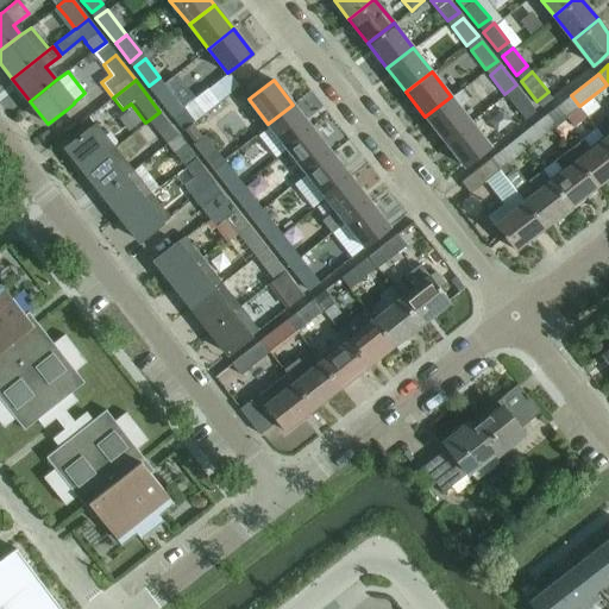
[(180,102),(164,83),(154,92),(169,111),(180,102)]
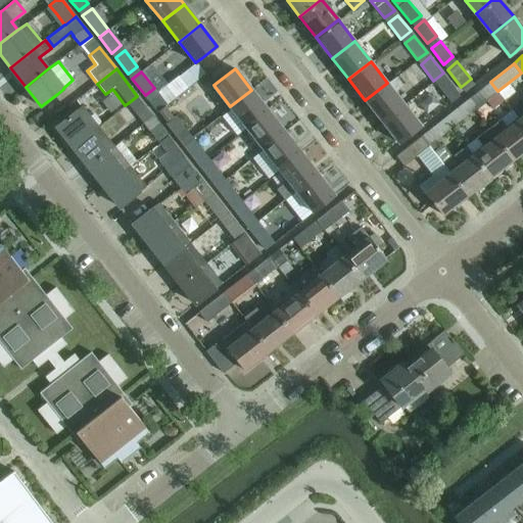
[(403,86),(396,77),(388,84),(387,83),(365,100),(381,121),(403,103),(394,92),(403,86)]
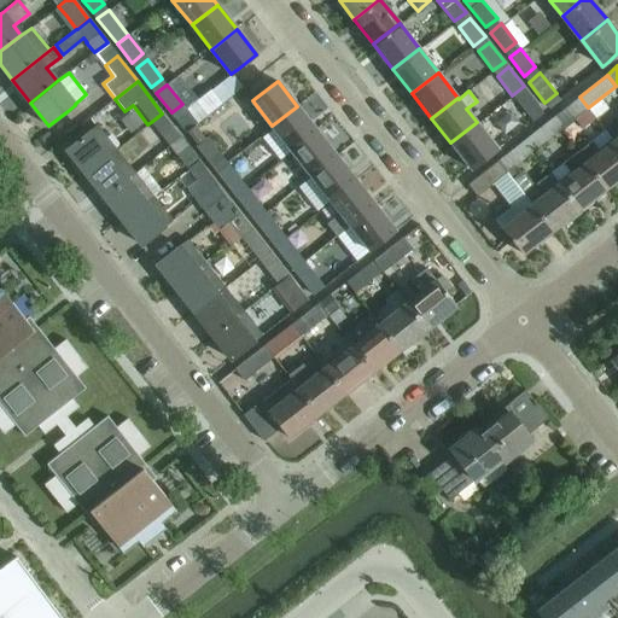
[(528,92),(517,100),(532,121),(544,112),(528,92)]
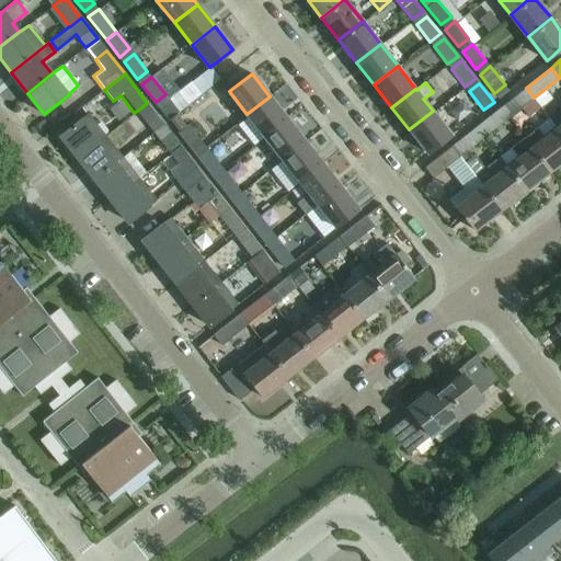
[(522,117),(517,111),(534,98),(526,88),(501,107),(508,117),(508,116),(514,123),(522,117)]
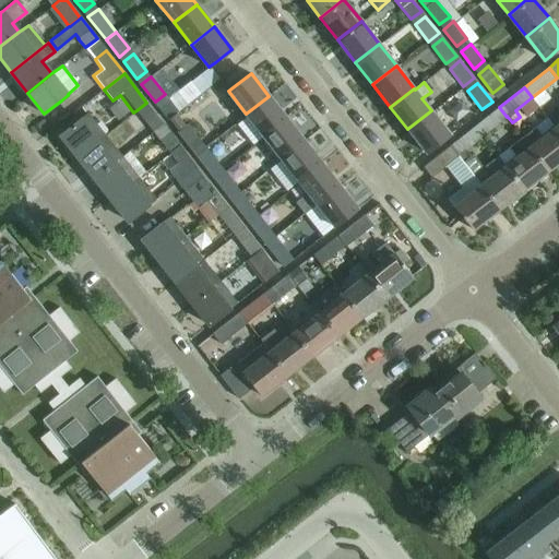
[(263,137),(286,118),(269,96),(246,114),(263,137)]
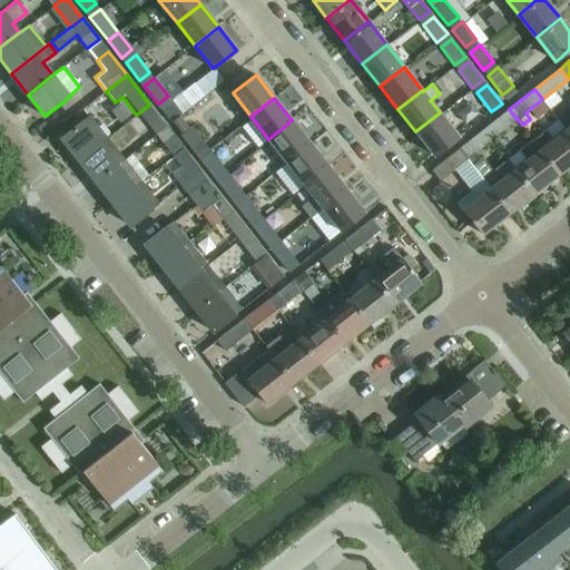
[(158,115),(149,105),(139,112),(148,124),(158,115)]
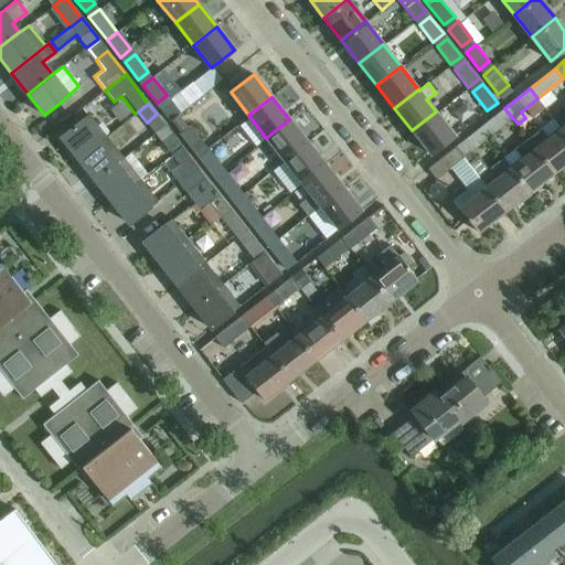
[(430,155),(448,140),(455,136),(436,112),(412,130),(430,155)]
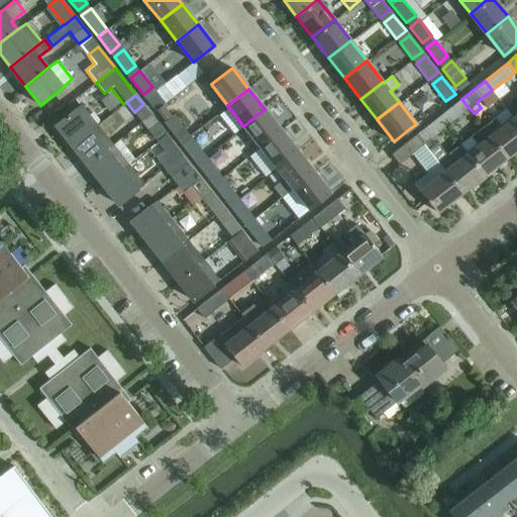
[(72,145),(98,124),(82,104),(56,124),(72,145)]
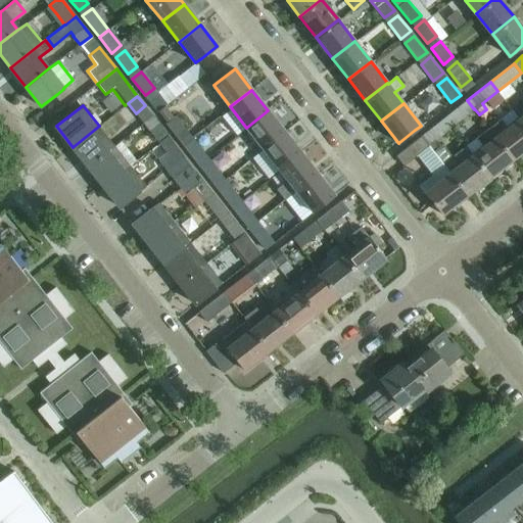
[(456,108),(444,117),(452,127),(463,117),(456,108)]
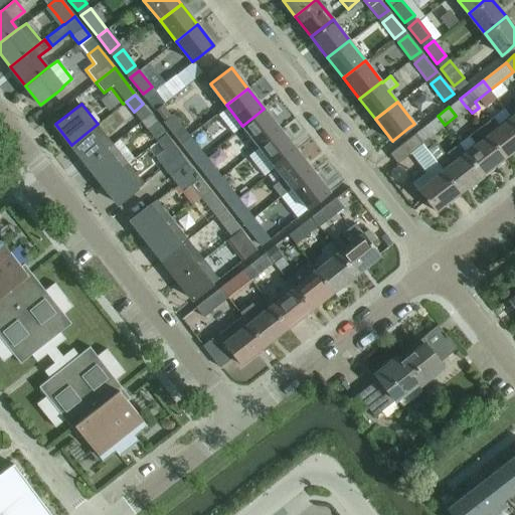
[(511,118),(504,108),(481,126),(505,157),(514,148),(514,122),(511,117),(511,118)]
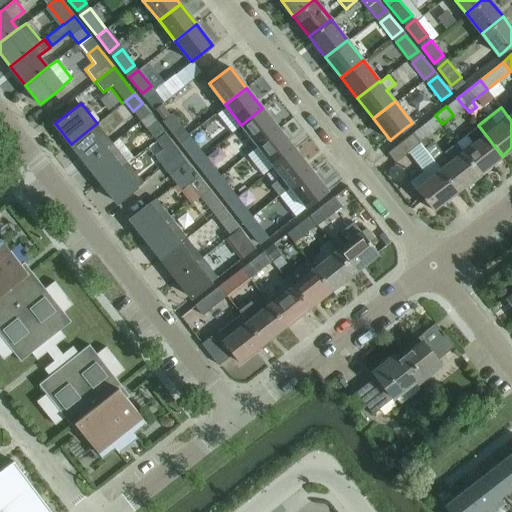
[(258,145),(279,129),(262,108),(241,125),(258,145)]
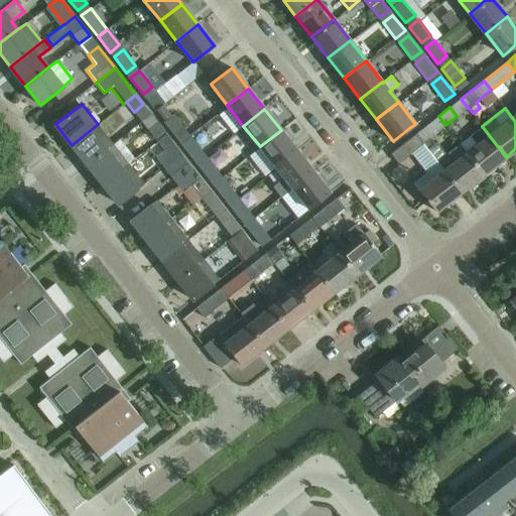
[(180,142),(189,135),(172,113),(163,120),(180,142)]
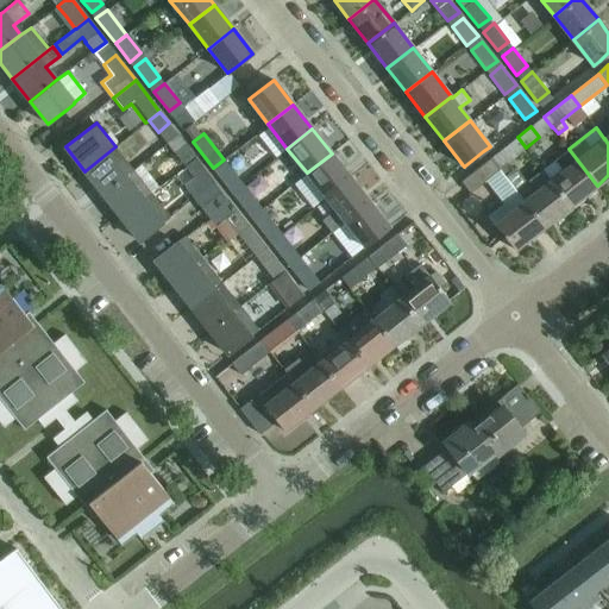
[(498,169),(526,148),(518,137),(490,158),(498,169)]
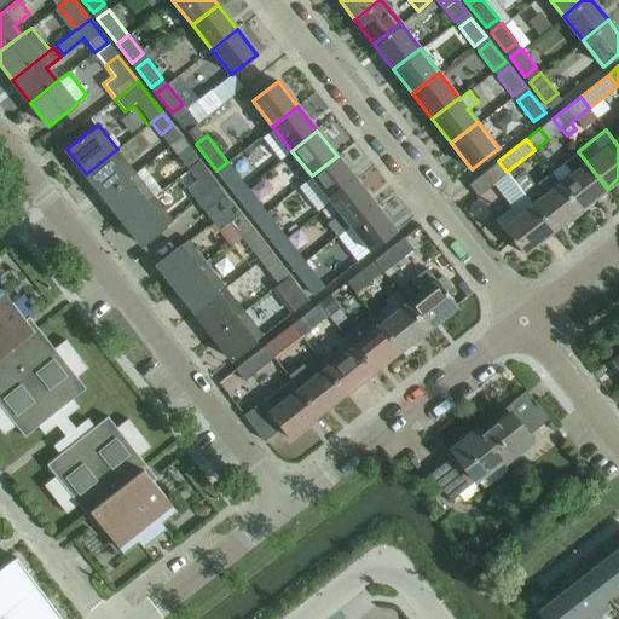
[(258,142),(246,150),(262,177),(275,169),(258,142)]
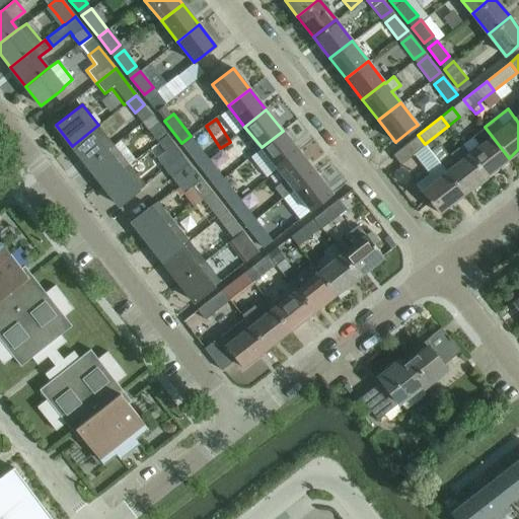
[(87,165),(114,145),(98,125),(72,146),(87,165)]
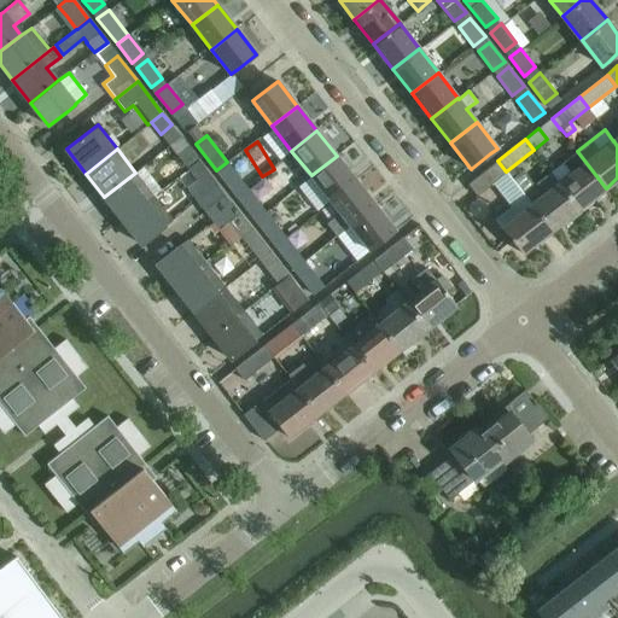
[(188,169),(199,161),(191,149),(179,157),(188,169)]
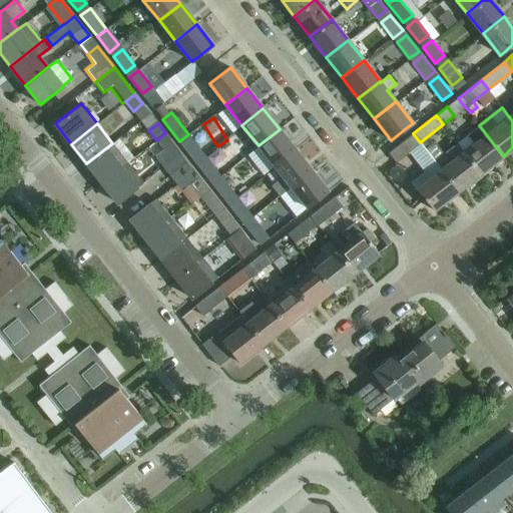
[(464,152),(481,173),(503,156),(479,125),(468,134),(476,143),(464,152)]
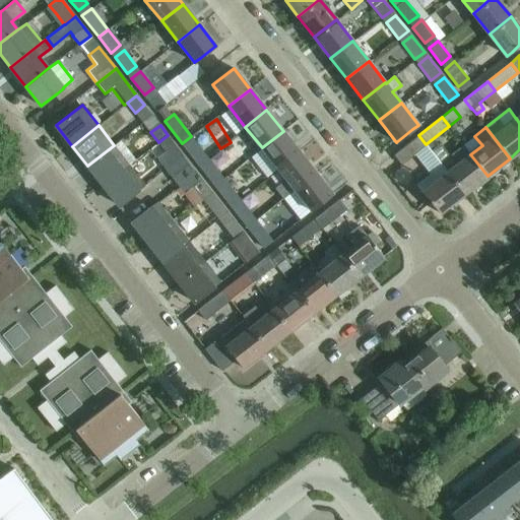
[(278,169),(300,151),(283,131),(262,147),(278,169)]
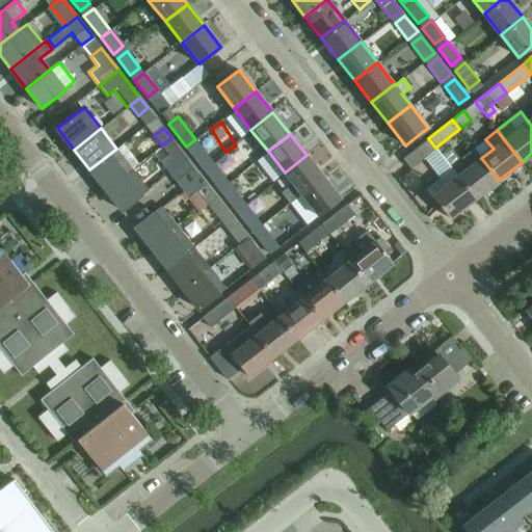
[(176,181),(193,167),(187,159),(188,159),(171,138),(162,145),(170,156),(161,163),(176,181)]
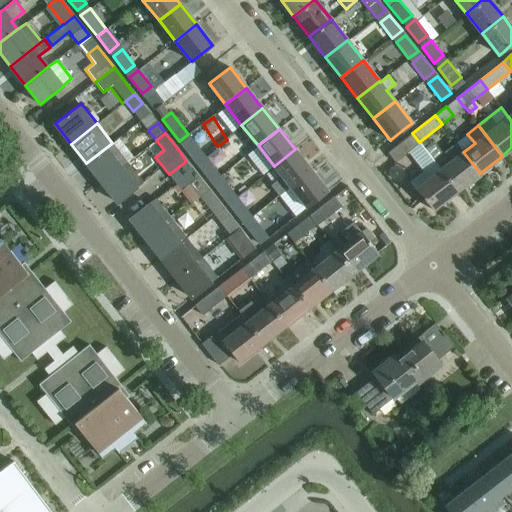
[(433,159),(419,142),(412,133),(387,152),(395,162),(407,152),(422,171),(410,181),(433,210),(457,191),(433,159)]
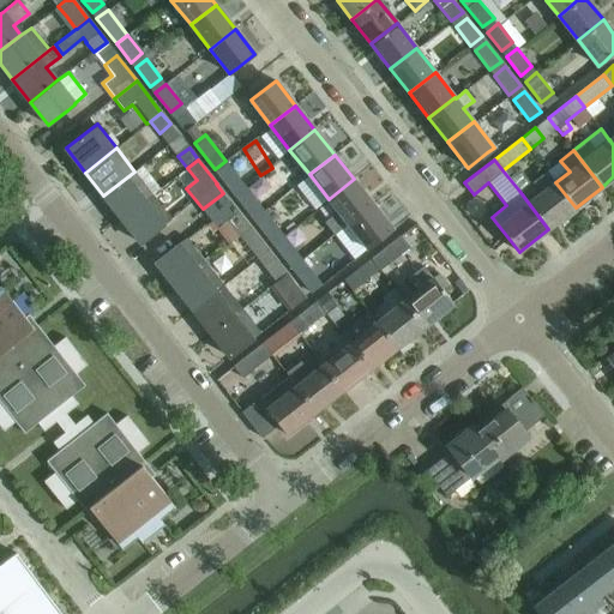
[(226,161),(215,169),(229,188),(240,179),(226,161)]
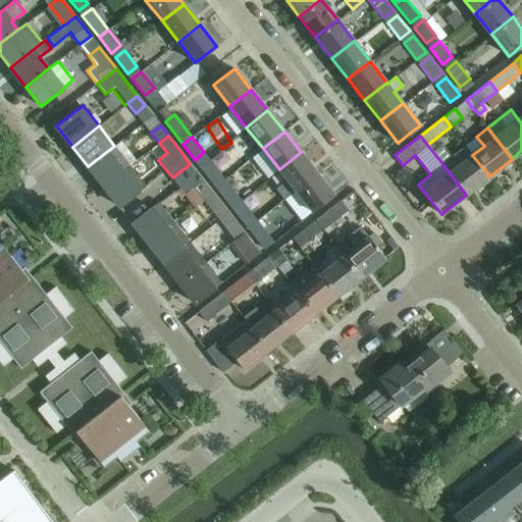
[(466,195),(489,176),(472,155),(465,145),(453,155),(441,162),(466,195)]
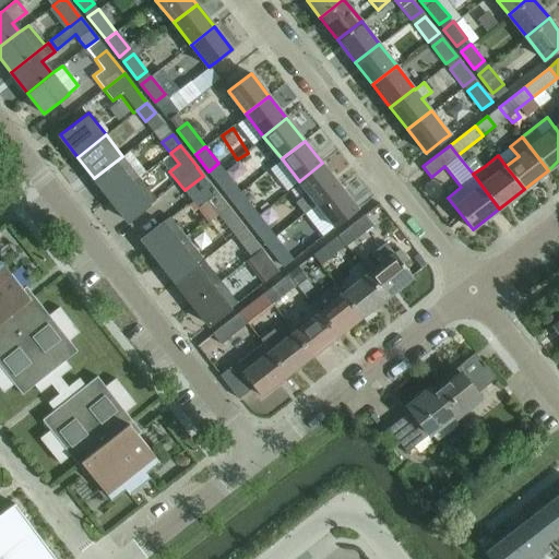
[(110,200),(139,177),(122,156),(94,178),(110,200)]
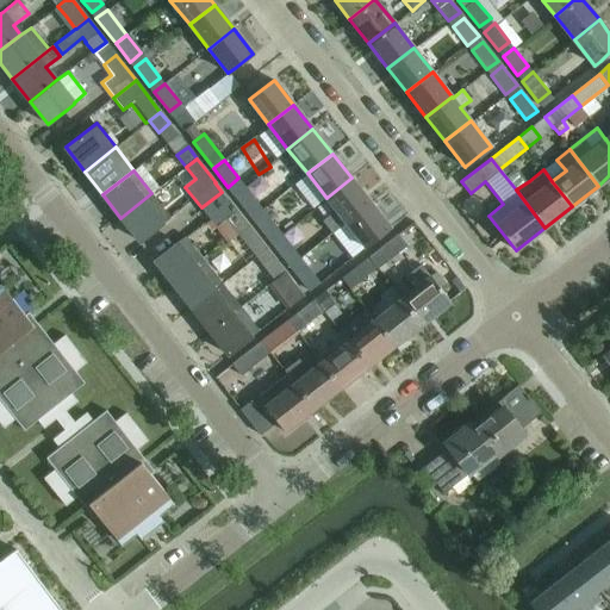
[(346,222),(371,203),(352,178),(327,198),(336,210),(323,221),(332,232),(346,222)]
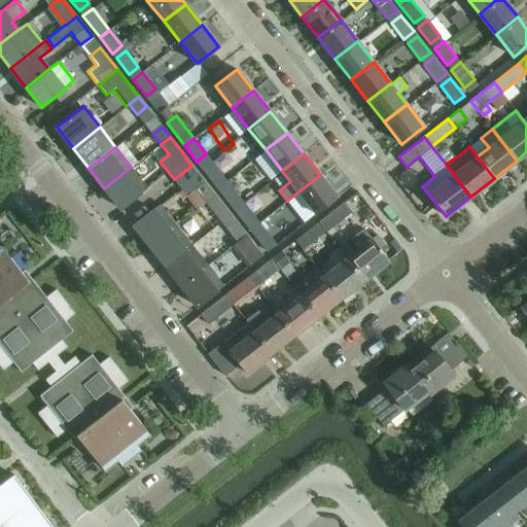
[(210,159),(201,166),(213,182),(222,175),(210,159)]
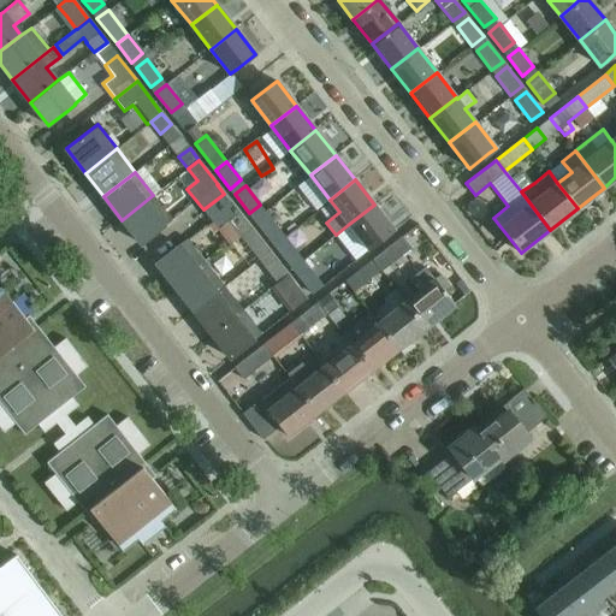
[(231,203),(224,194),(203,209),(218,227),(227,220),(241,236),(252,227),(232,202),(231,203)]
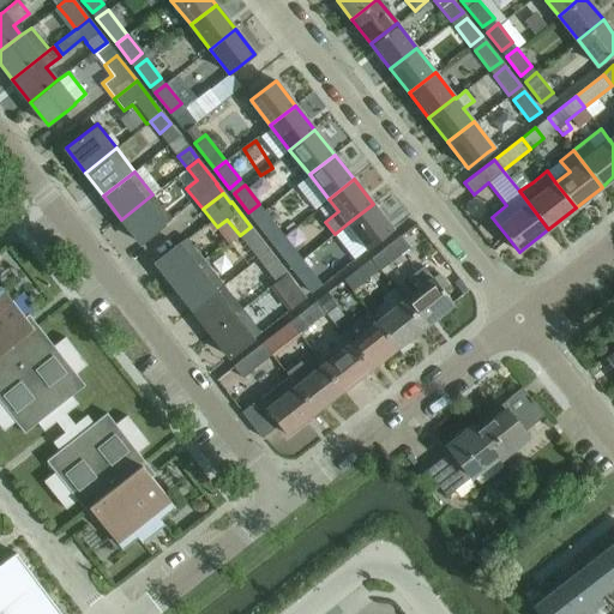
[(140,242),(160,228),(172,218),(152,194),(121,220),(140,242)]
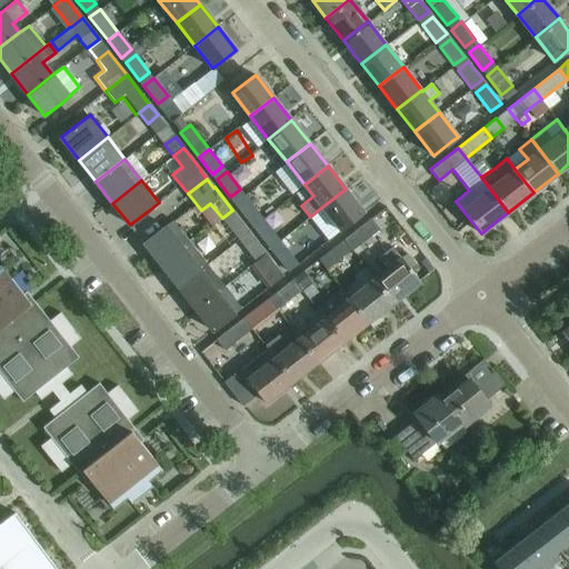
[(340,230),(346,226),(363,211),(346,189),(322,207),(340,230)]
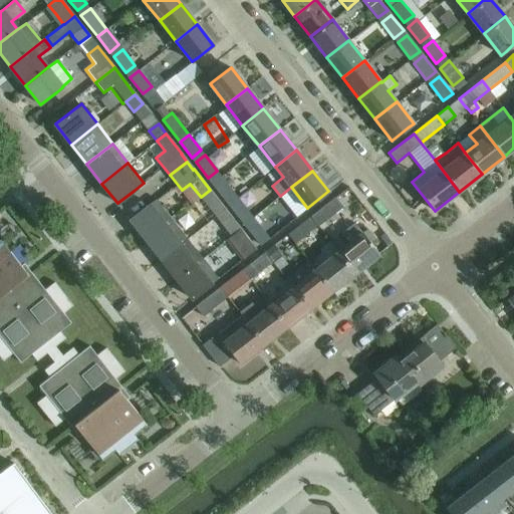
[(234,191),(221,176),(212,183),(224,199),(234,191)]
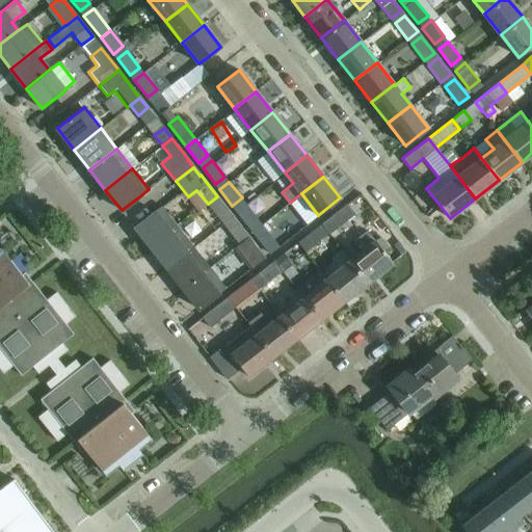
[(223,224),(233,217),(217,196),(208,204),(223,224)]
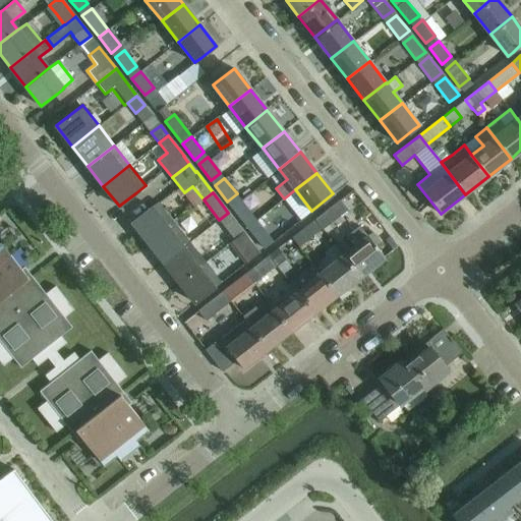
[(240,198),(231,206),(243,222),(253,215),(240,198)]
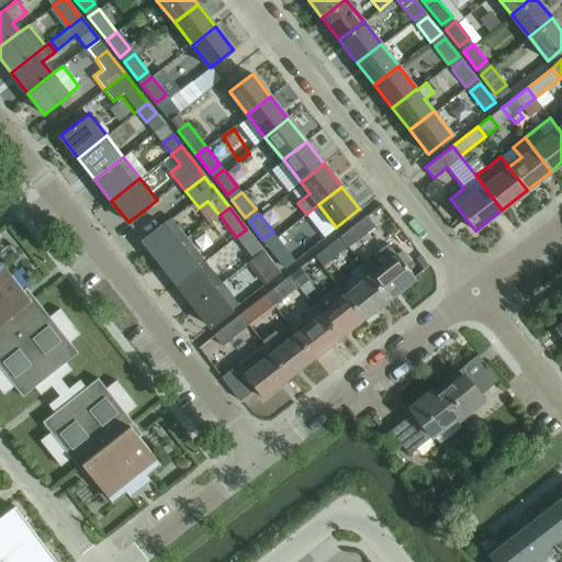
[(348,246),(374,225),(367,215),(340,235),(348,246)]
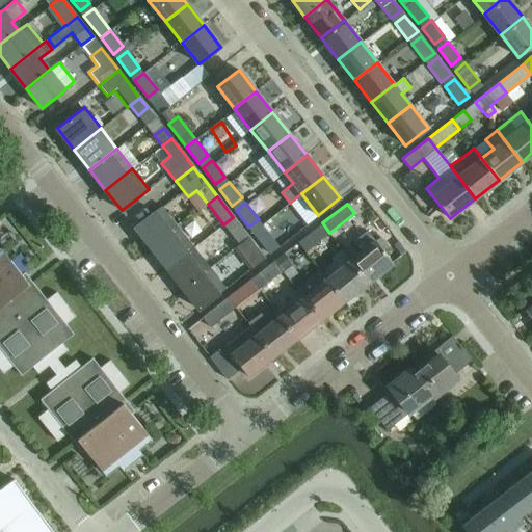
[(298,205),(282,211),(288,228),(304,221),(298,205)]
